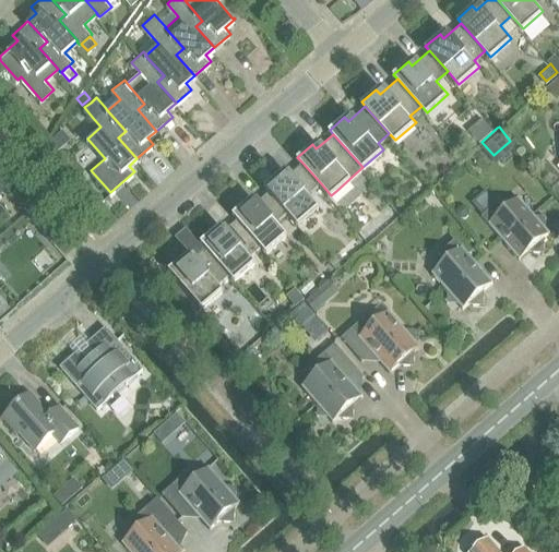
[(265,184),(270,190),(287,211),(299,223),(320,205),(308,192),(320,182),(301,162),(284,177),(280,172),(265,184)]
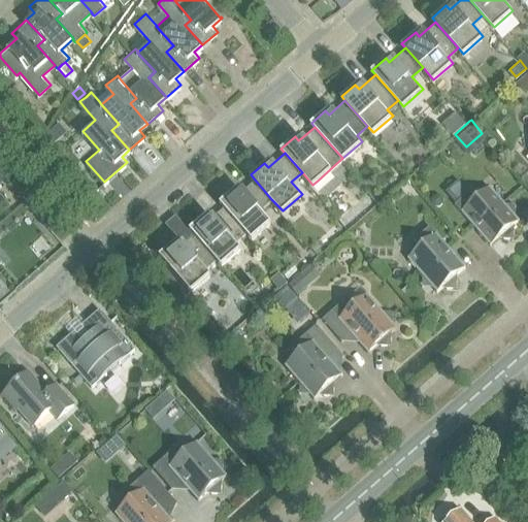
[(221,201),(224,205),(246,231),(252,237),(271,220),(261,208),(271,199),(255,180),(238,193),(234,189),(221,201)]
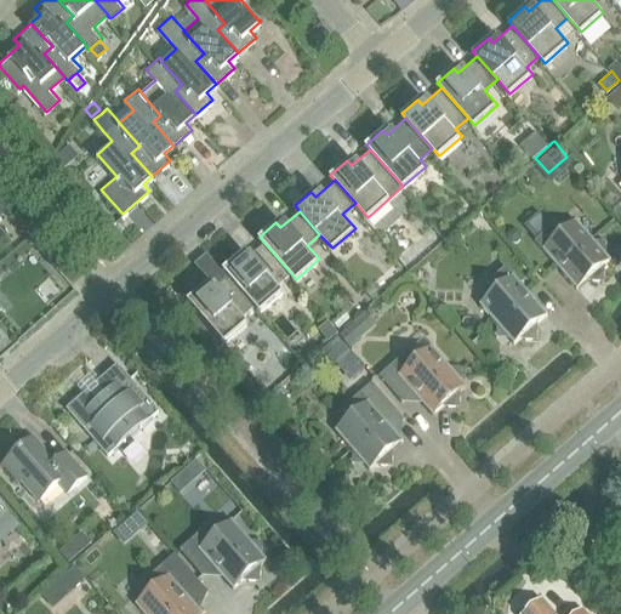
[(536,237),(542,244),(577,284),(591,273),(593,277),(605,278),(605,266),(603,262),(611,255),(577,216),(562,229),(553,221),(536,237)]
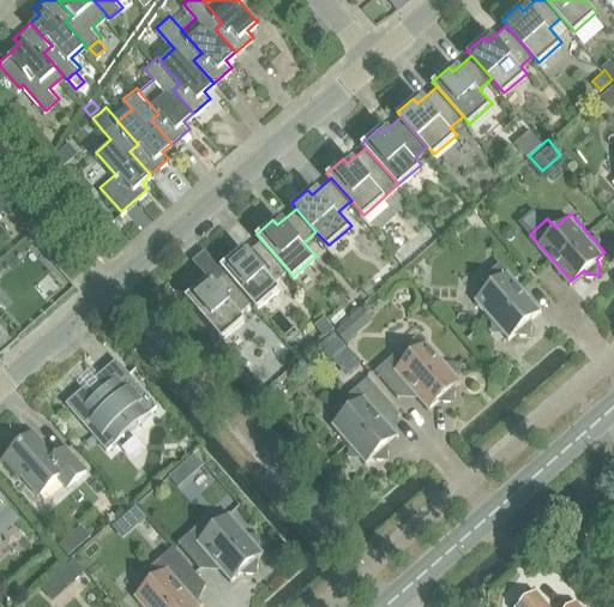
[(503,226),(503,230),(507,235),(512,236),(517,232),(517,226),(513,222),(507,221),(503,226)]
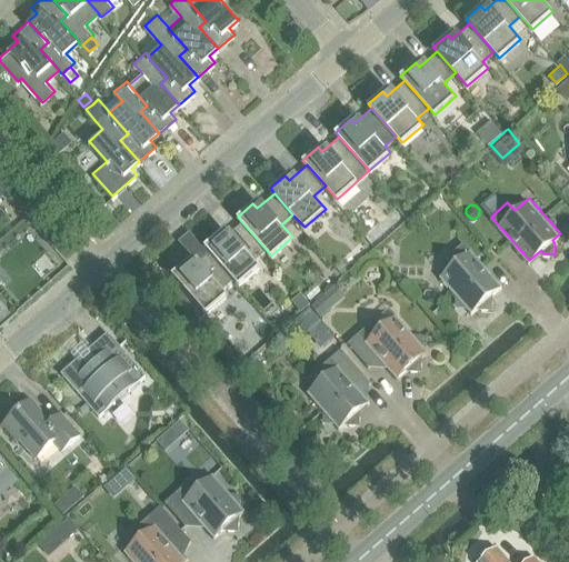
[(205,244),(209,249),(233,278),(239,283),(260,266),(255,259),(266,249),(241,221),(223,237),(220,232),(205,244)]
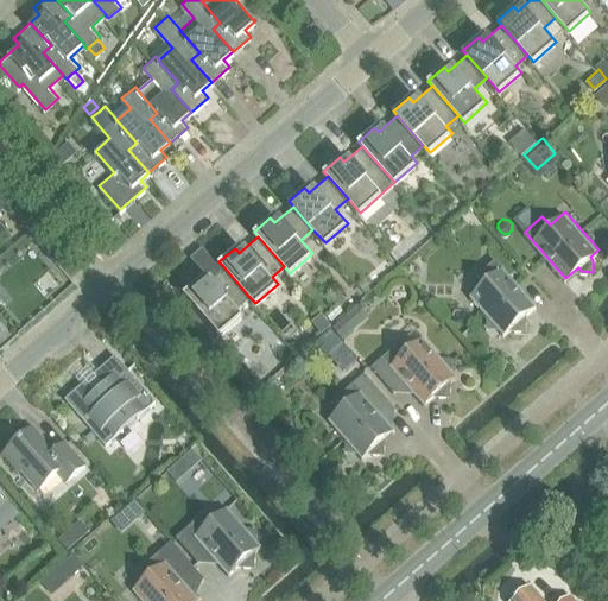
[(537,303),(531,297),(495,257),(477,272),(486,280),(470,293),(504,333),(512,326),(514,328),(526,329),(527,317),(524,315),(537,303)]
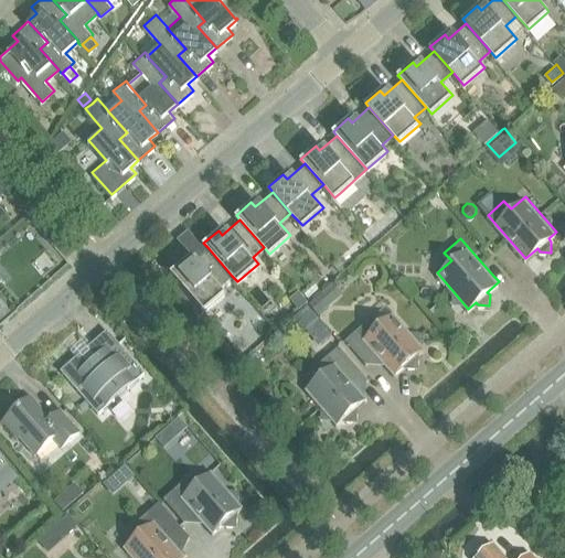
[(232,276),(208,247),(190,263),(187,258),(171,271),(205,310),(226,291),(221,286),(232,276)]
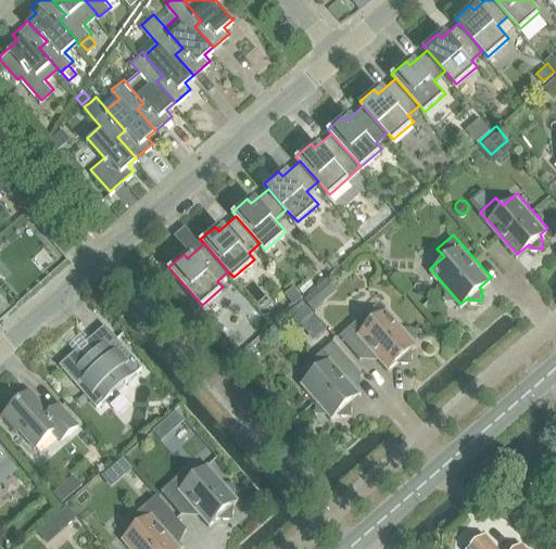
[(327,273),(304,293),(314,305),(337,284),(327,273)]
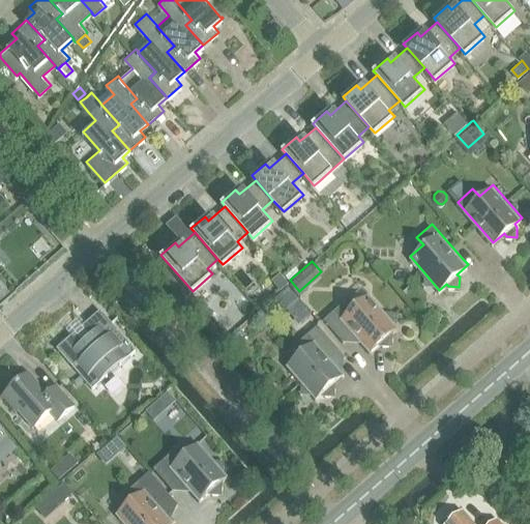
[(278,271),(270,279),(280,289),(288,282),(278,271)]
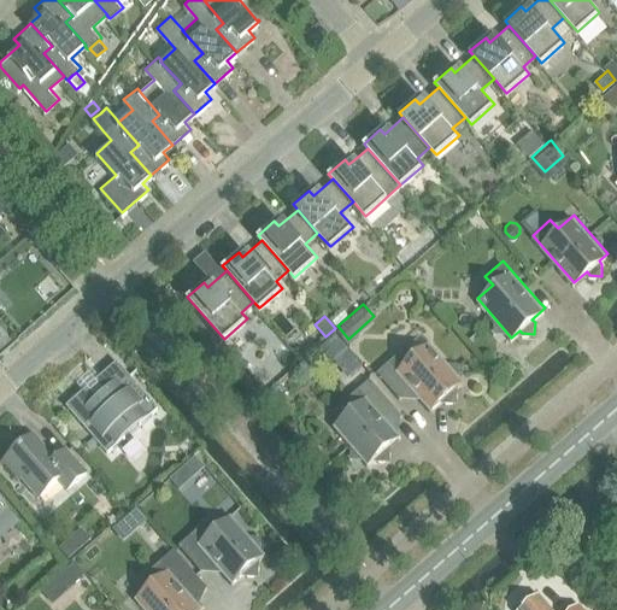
[(335,330),(322,341),(334,355),(346,344),(335,330)]
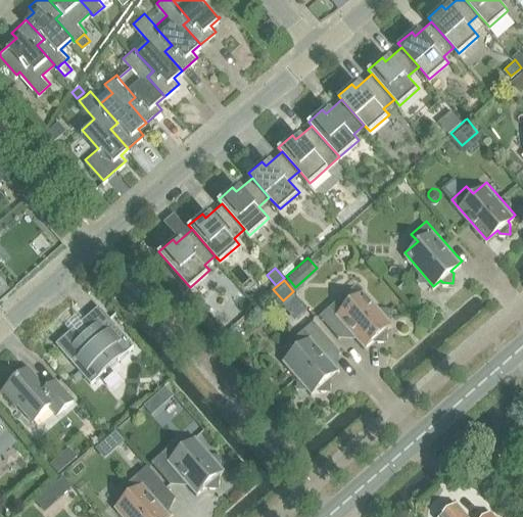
[(388,339),(388,330),(386,327),(393,321),(364,287),(351,299),(344,291),(320,313),(339,334),(348,327),(365,345),(375,336),(378,339),(388,339)]
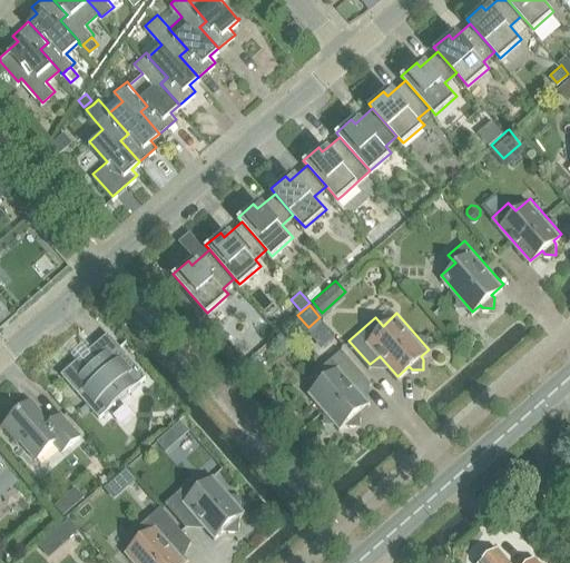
[(61,371),(67,377),(99,415),(147,374),(108,331),(61,371)]
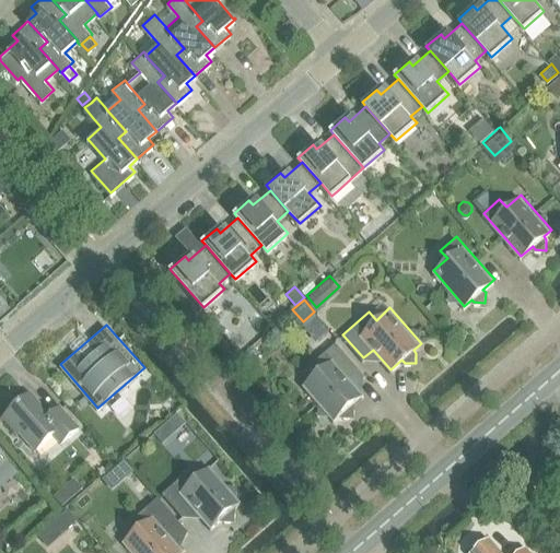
[(357,364),(336,341),(310,363),(317,372),(303,384),(321,404),(319,415),(330,415),(334,420),(341,412),(343,415),(354,416),(356,406),(352,403),(364,392),(361,389),(364,373),(357,364)]
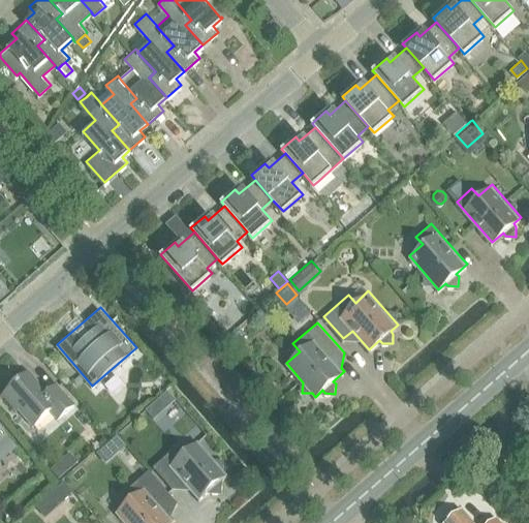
[(14,408),(19,405),(34,423),(51,408),(58,417),(74,402),(57,381),(48,390),(30,369),(1,394),(14,408)]
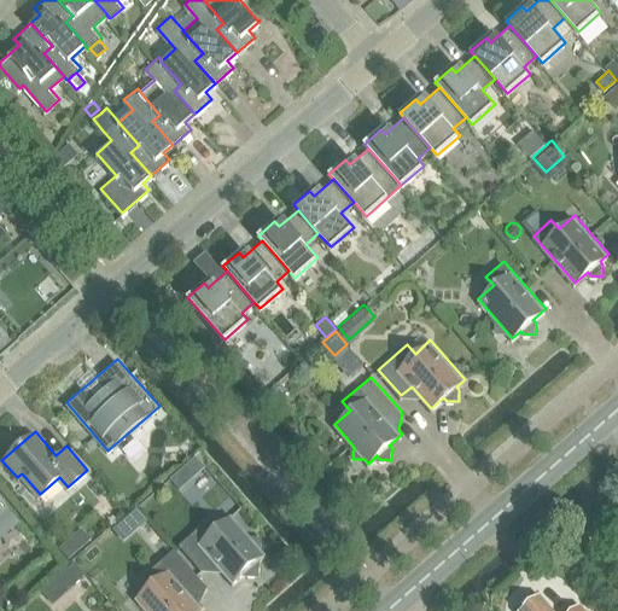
[(197,454),(188,461),(196,470),(204,463),(197,454)]
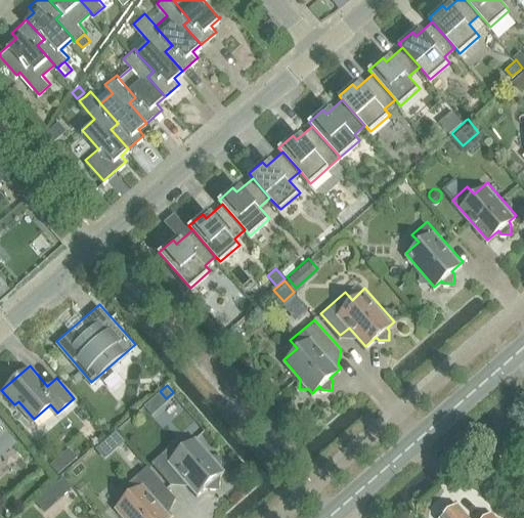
[(0,420),(0,452),(15,439),(17,441),(18,441),(0,420)]
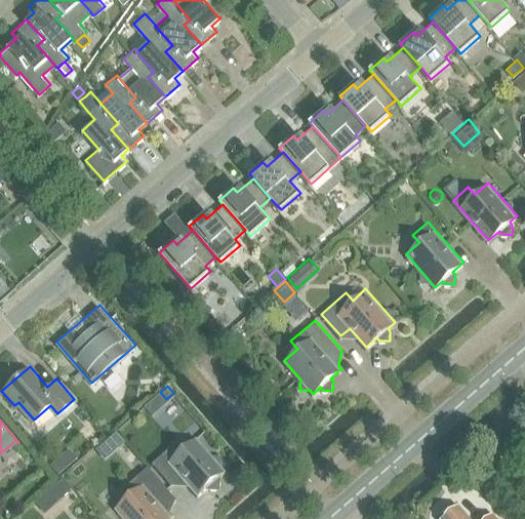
[(116,429),(97,445),(105,454),(124,438),(116,429)]
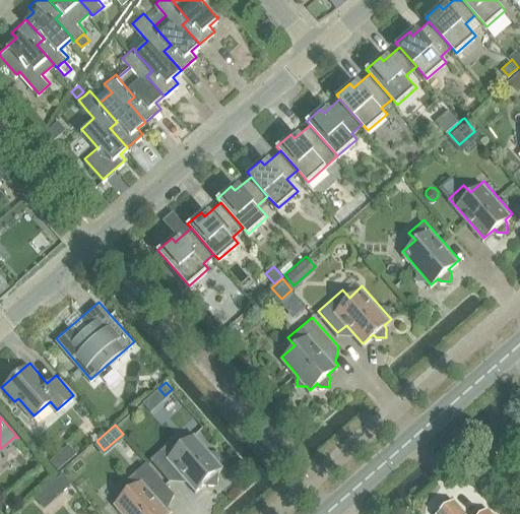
[(176,436),(148,459),(168,480),(180,470),(195,489),(206,479),(208,483),(218,484),(219,473),(217,470),(223,464),(211,450),(195,432),(182,443),(176,436)]
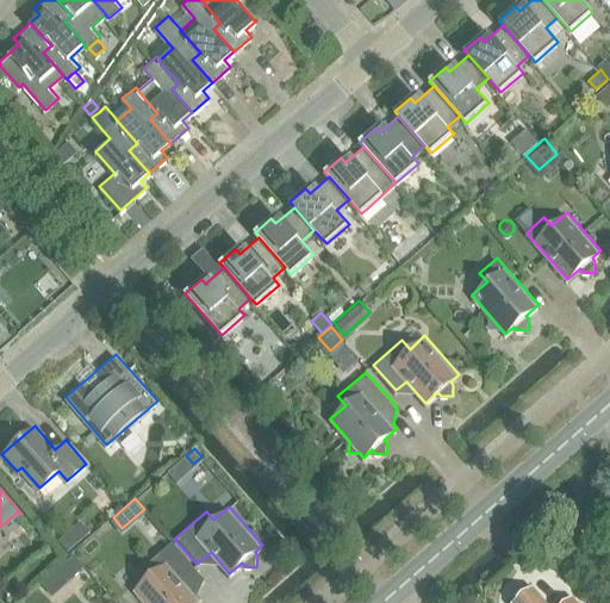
[(64,532),(57,539),(67,551),(75,544),(64,532)]
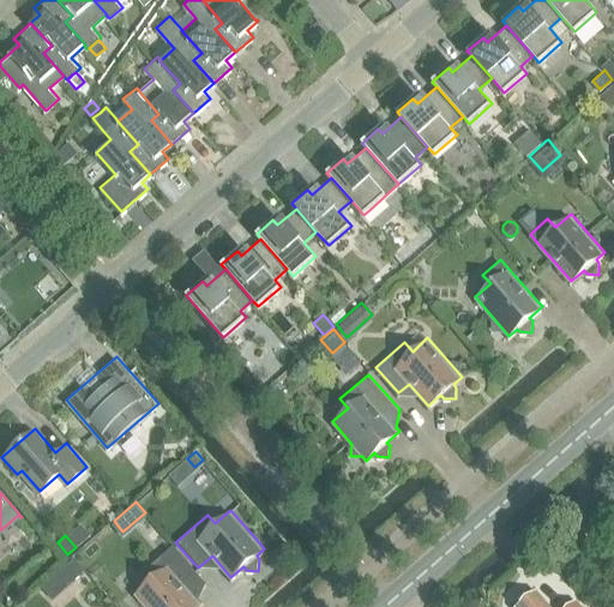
[(150,580),(134,593),(146,606),(197,606),(202,602),(198,599),(206,581),(174,544),(161,556),(143,571),(150,580)]
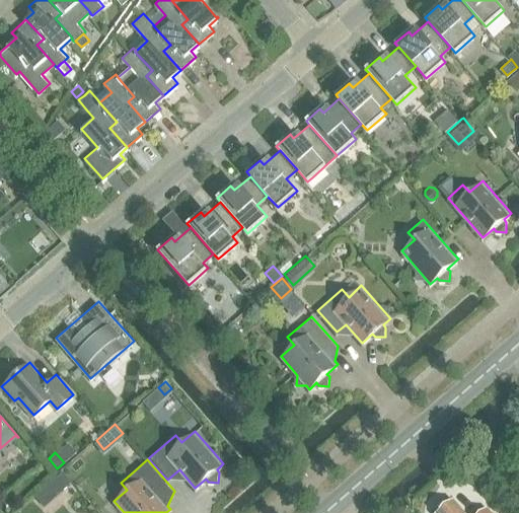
[(62,469),(53,478),(62,488),(71,479),(62,469)]
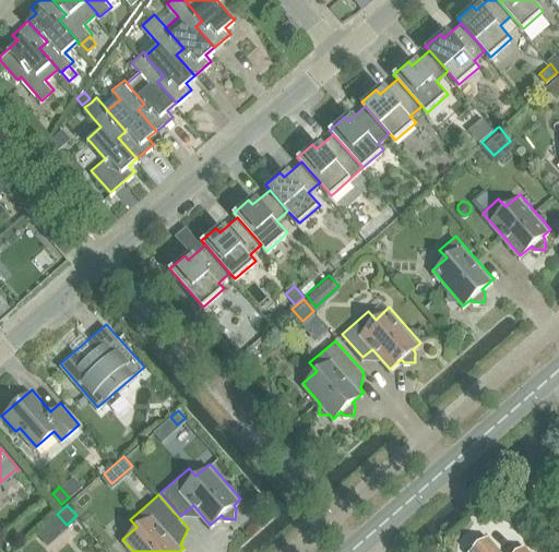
[(471,549),(466,551),(465,551),(531,551),(525,544),(515,551),(502,551),(487,534),(483,538),(482,536),(477,536),(470,542),(470,547),(471,549)]
